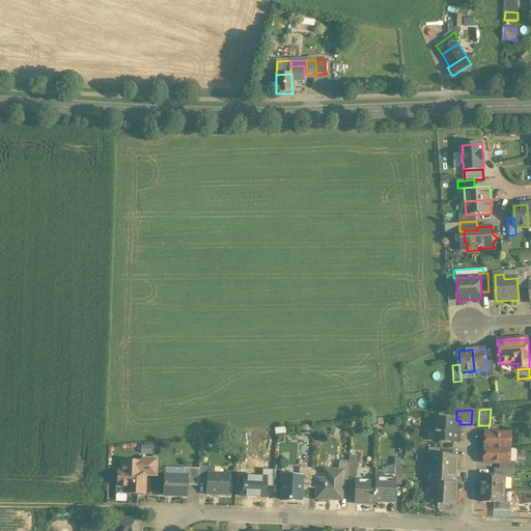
[(455,411),(442,412),(441,420),(456,420),(456,411),(455,411)]
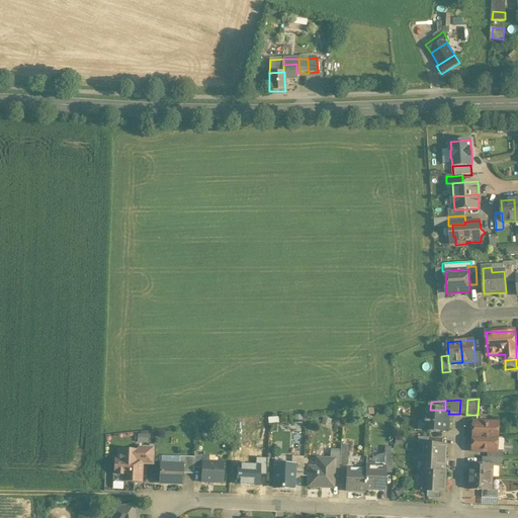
[(430,410),(425,409),(424,431),(448,432),(448,414),(449,411),(445,410),(430,410)]
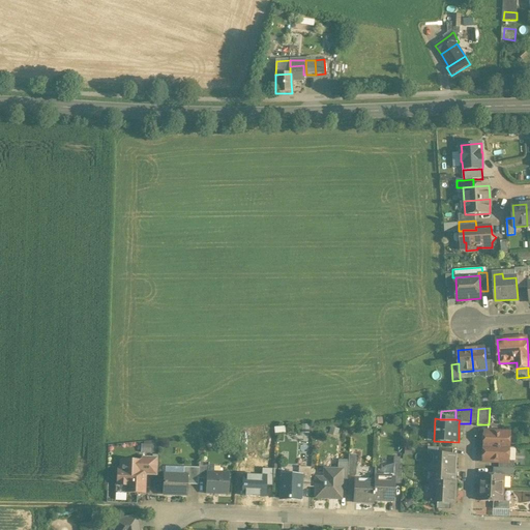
[(511,434),(484,433),(484,447),(510,448),(511,434)]
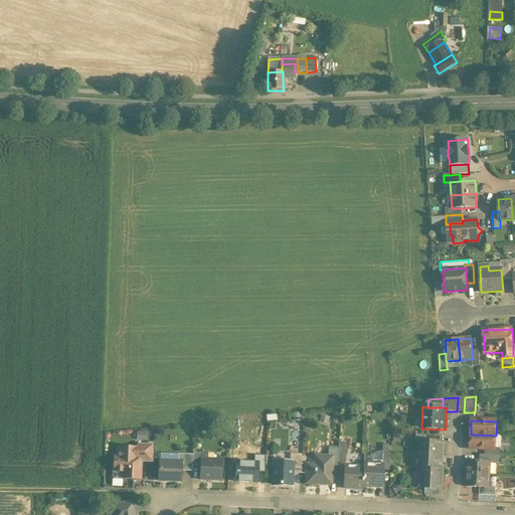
[(496,436),(471,435),(470,448),(470,449),(485,449),(496,450),(496,449),(495,449),(496,436)]
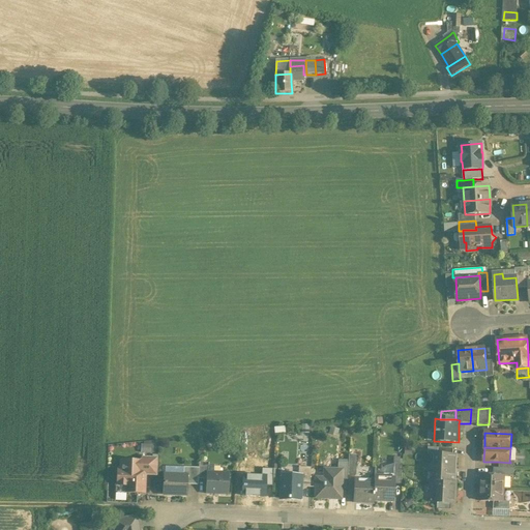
[(403,455),(394,454),(394,455),(394,464),(402,464),(403,455)]
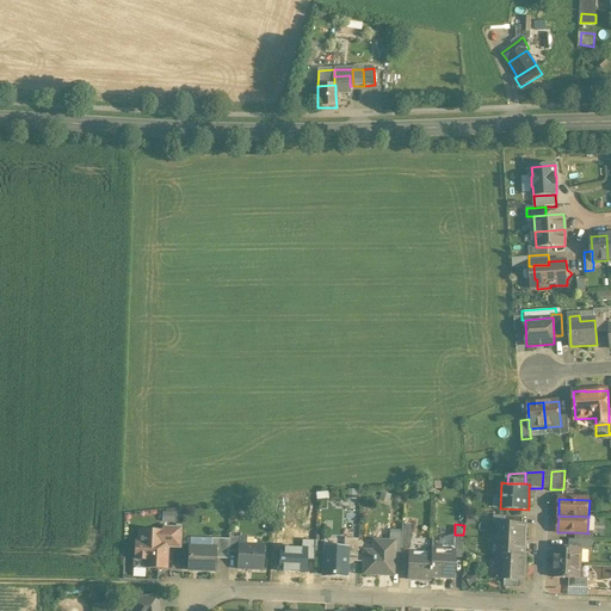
[(505,524),(501,524),(500,536),(500,539),(525,541),(526,525),(523,524),(505,524)]
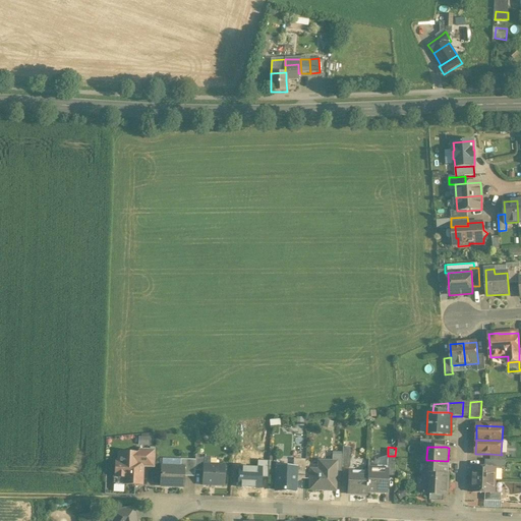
[(351,448),(343,448),(343,456),(342,467),(350,468),(351,448)]
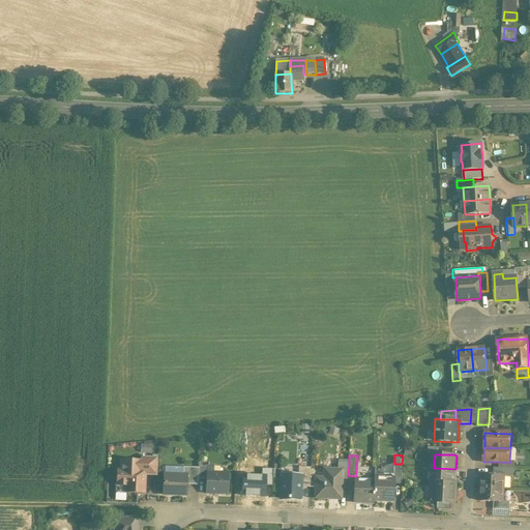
[(157,458),(142,457),(142,462),(141,475),(145,476),(157,476),(157,458)]
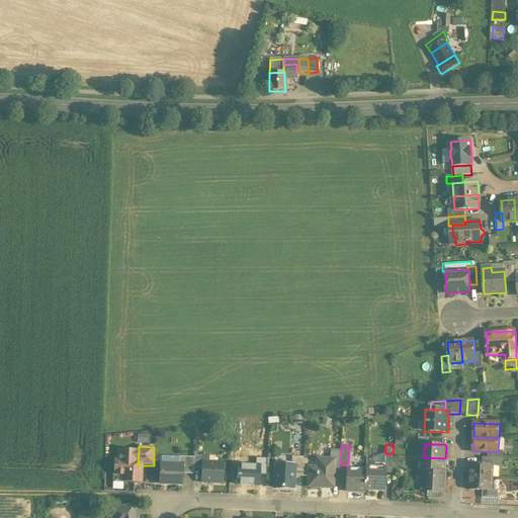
[(139,451),(118,450),(118,458),(114,458),(114,482),(141,483),(142,465),(138,464),(139,451)]
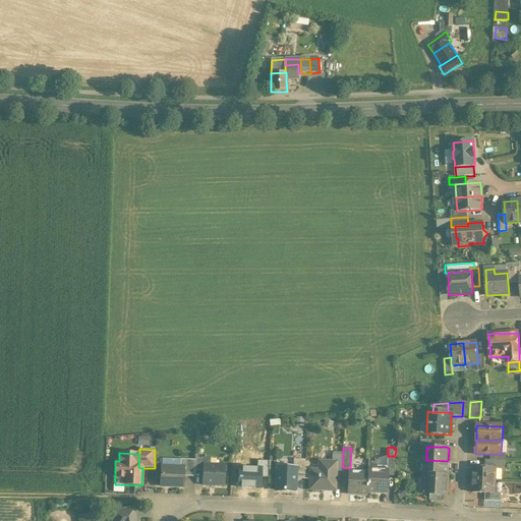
[(205,456),(195,455),(195,460),(195,471),(204,471),(204,464),(205,464),(205,462),(205,456)]
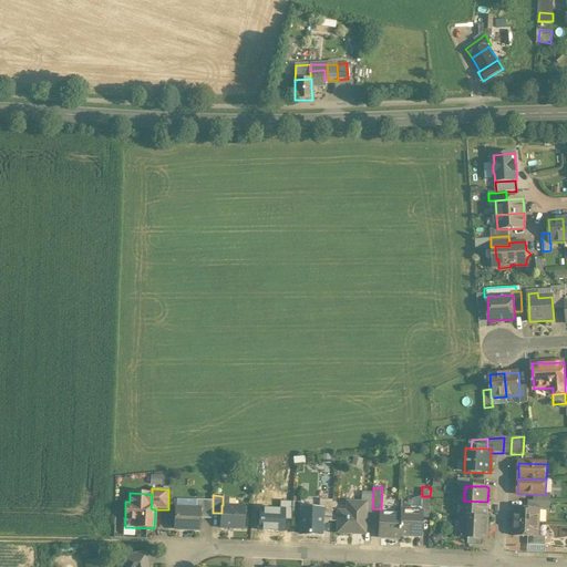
[(373,496),(362,495),(361,504),(366,504),(366,513),(372,514),(372,508),(373,496)]
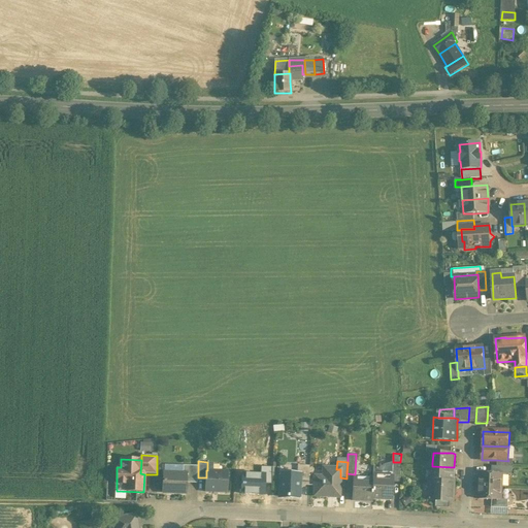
[(400,462),(393,462),(392,476),(393,476),(393,483),(399,483),(400,462)]
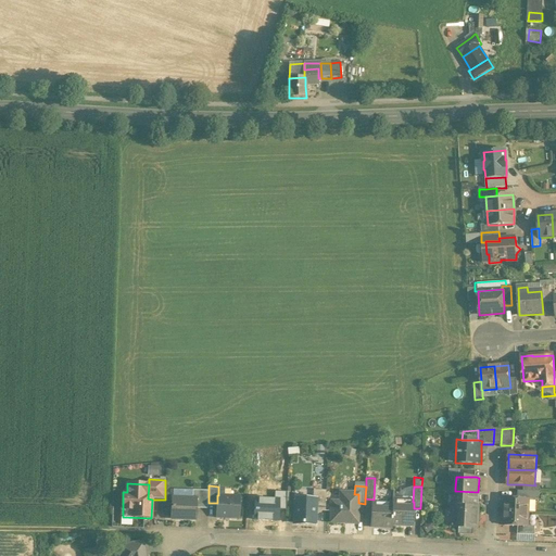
[(209,491),(192,491),(192,500),(197,500),(197,509),(207,509),(209,503),(209,491)]
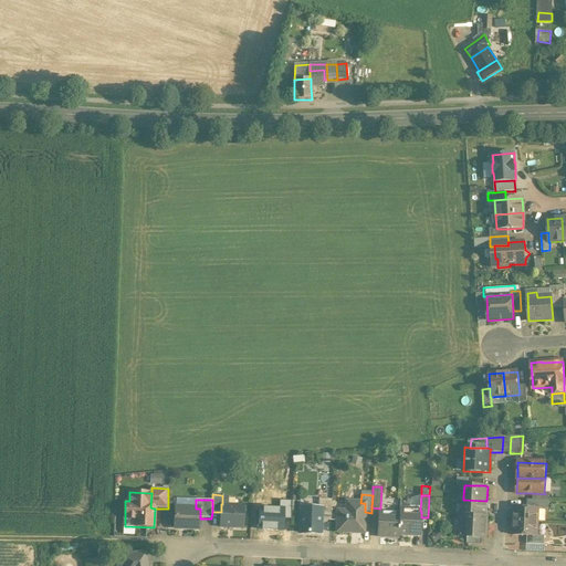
[(332,500),(320,500),(318,509),(323,509),(323,517),(331,517),(332,500)]
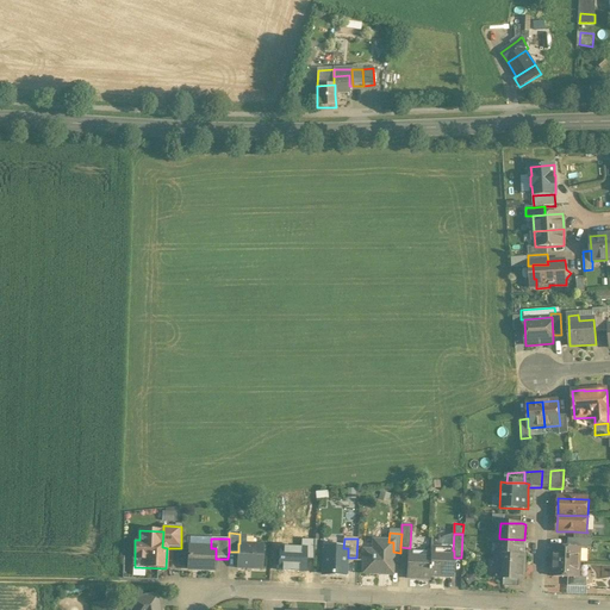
[(524,540),(499,539),(499,542),(498,554),(499,554),(524,555),(524,540)]
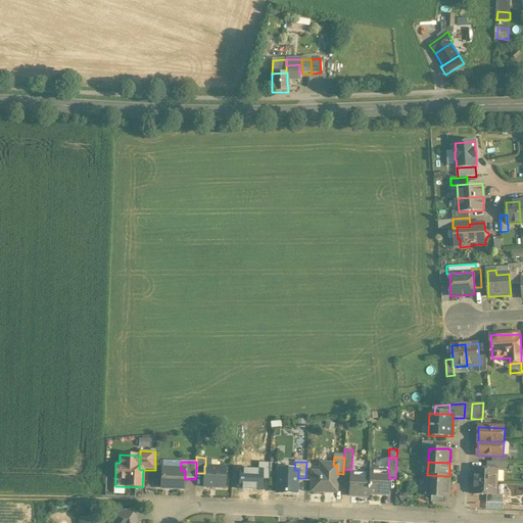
[(487,462),(487,470),(497,470),(505,470),(508,467),(508,463),(492,462),(487,462)]
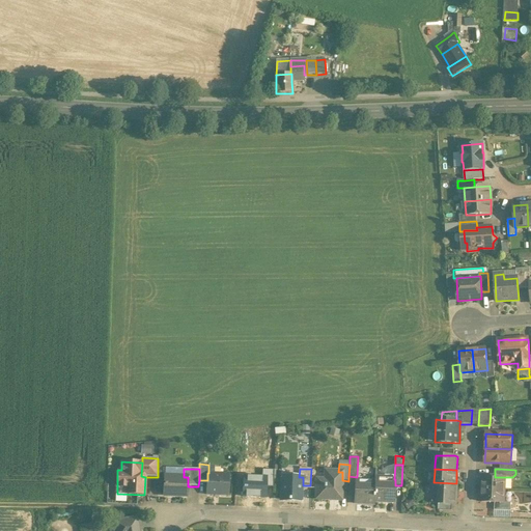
[(274,471),(262,470),(262,477),(267,478),(266,486),(273,487),(274,471)]
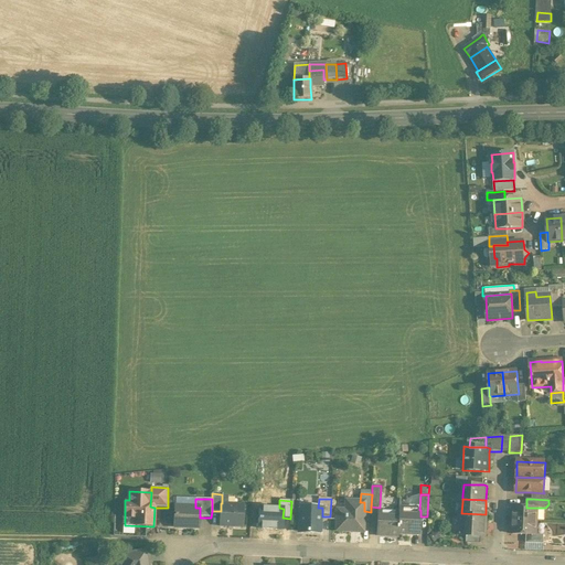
[(360,502),(350,501),(350,511),(338,510),(337,531),(363,532),(364,511),(364,502),(360,502)]
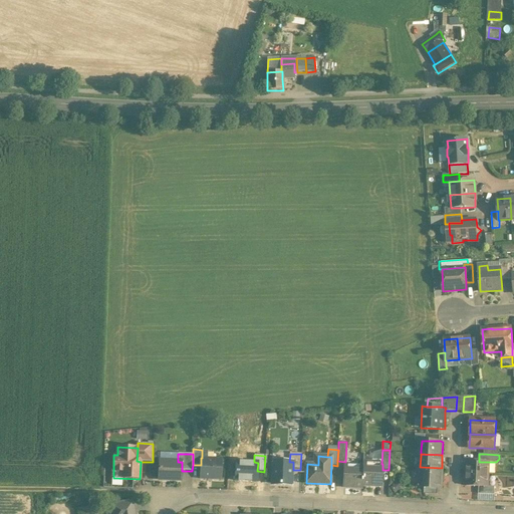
[(202,458),(201,458),(201,465),(201,479),(221,480),(222,459),(202,458)]
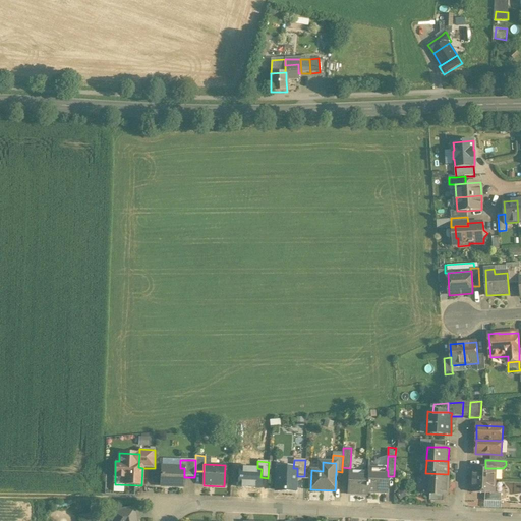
[(180,468),(162,467),(161,486),(183,487),(184,477),(184,468),(180,468)]
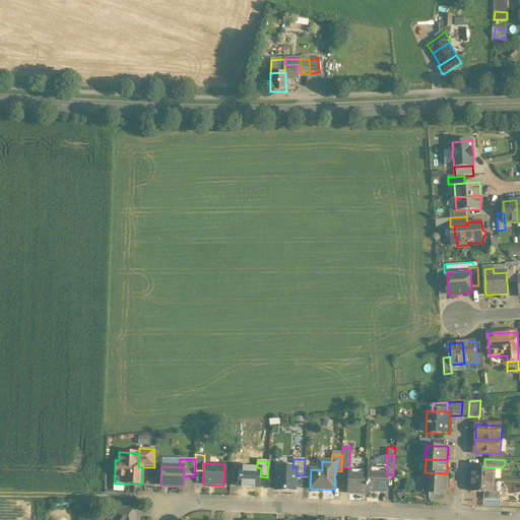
[(293,467),(276,466),(275,491),(295,491),(296,476),(297,476),(297,475),(297,467),(293,467)]
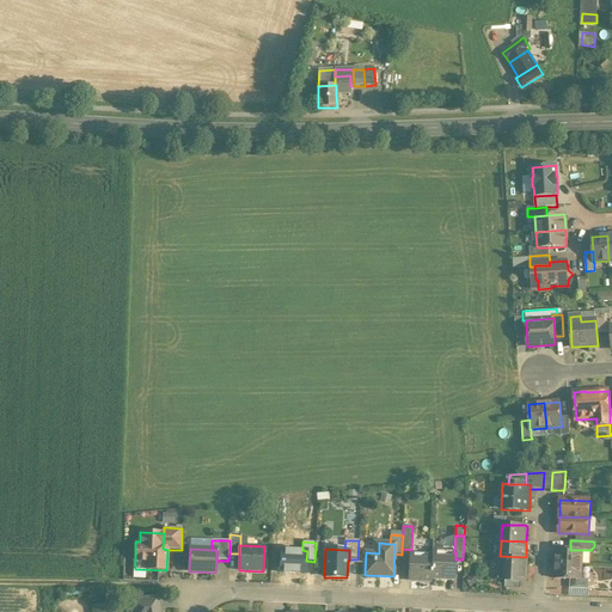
[(570,550),(557,549),(556,564),(581,565),(582,550),(570,550)]
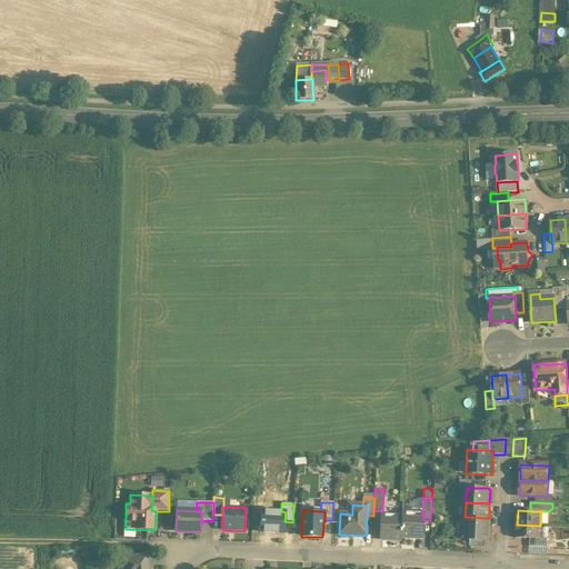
[(281,511),(261,511),(260,532),(285,533),(285,521),(286,512),(281,511)]
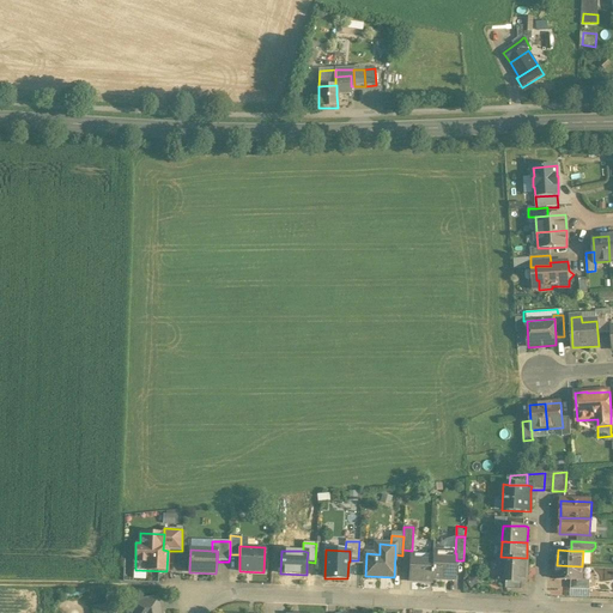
[(455,553),(434,552),(434,554),(432,580),(455,581),(456,560),(456,553),(455,553)]
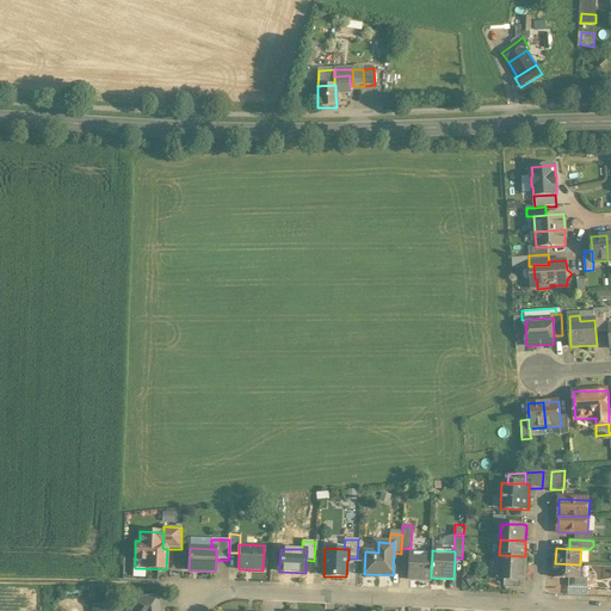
[(432,553),(409,551),(408,580),(431,580),(431,578),(432,553)]
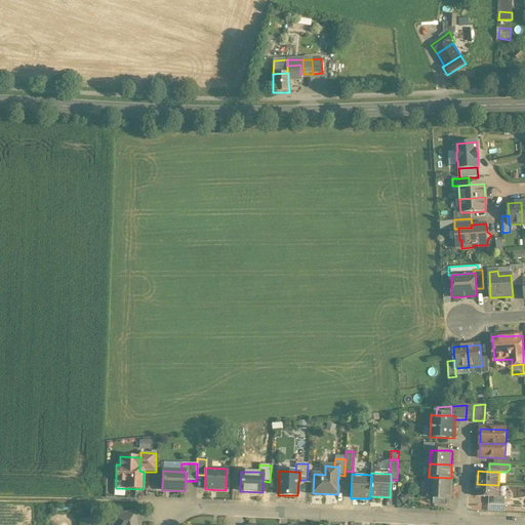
[(451,478),(430,477),(429,497),(433,497),(447,498),(452,498),(452,497),(451,497),(452,479),(453,479),(453,478),(451,478)]
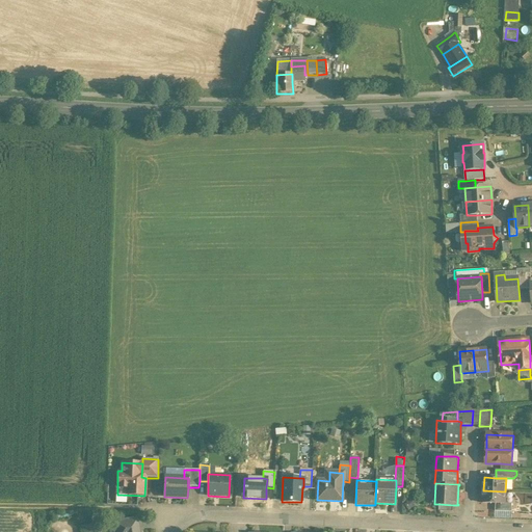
[(505,491),(483,490),(482,503),(496,504),(505,504),(505,491)]
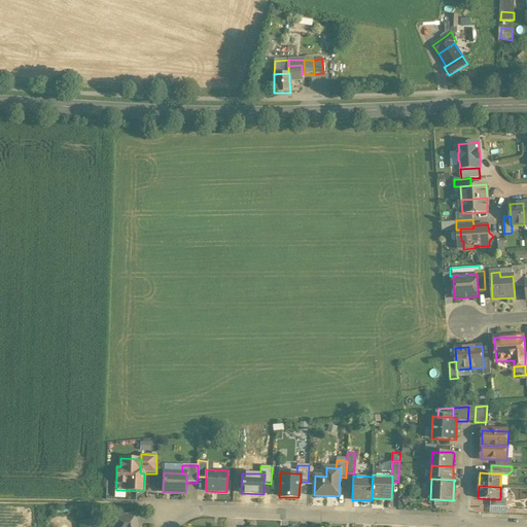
[(406,497),(400,500),(405,505),(410,502),(406,497)]
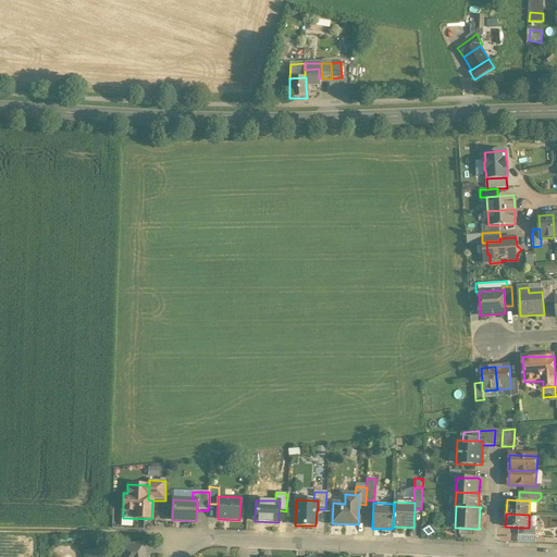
[(529,528),(519,528),(519,535),(536,536),(536,528),(529,528)]
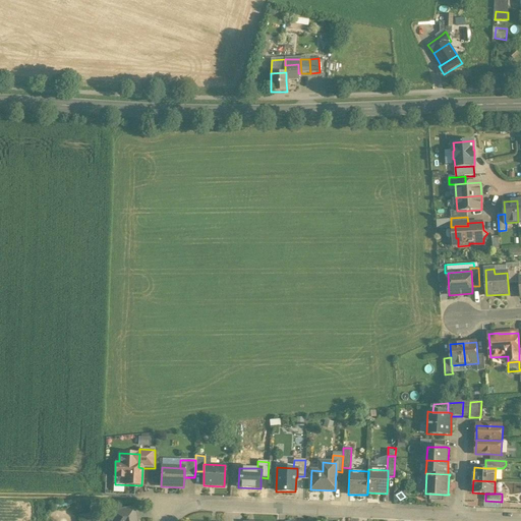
[(134,520),(133,511),(115,514),(116,520),(134,520)]
